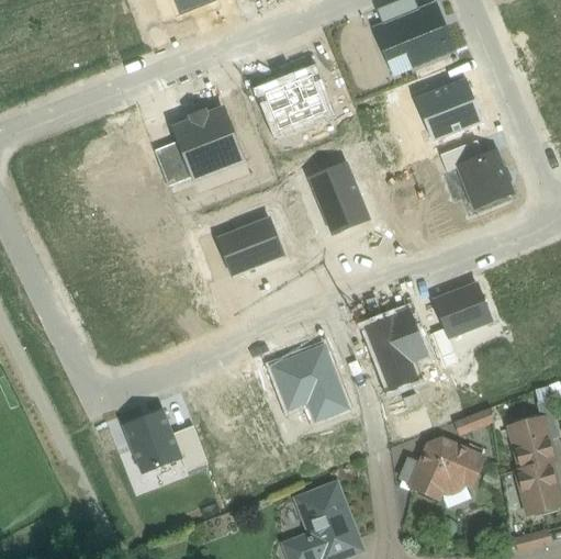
[(418,9),(414,0),(394,0),(376,8),(382,24),(418,9)]
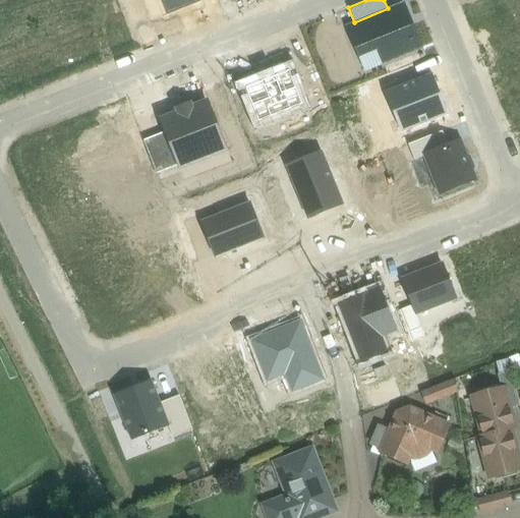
[(354,22),(346,25),(358,54),(377,47),(383,60),(420,44),(403,2),(388,8),(354,22)]
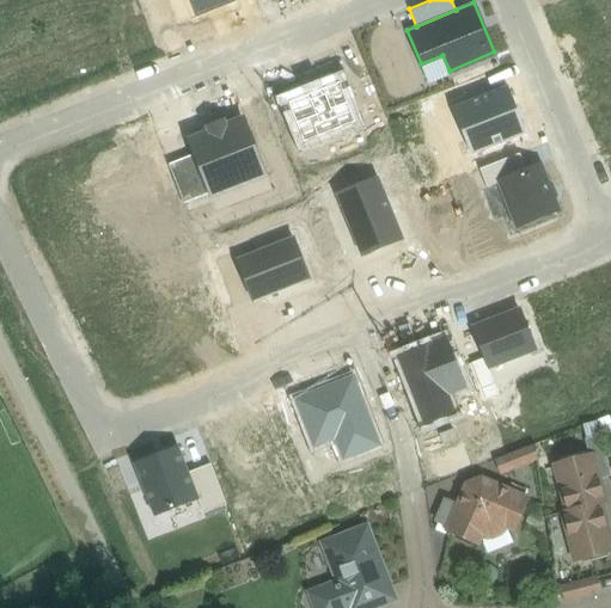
[(475,97),(466,79),(433,93),(440,111),(452,106),(475,97)]
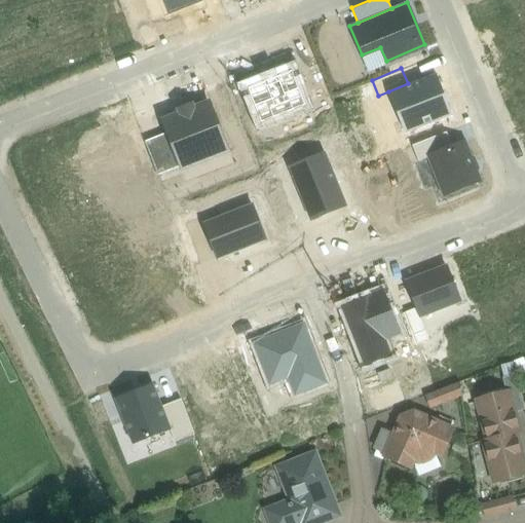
[(452,113),(436,72),(408,83),(388,91),(405,132),(452,113)]
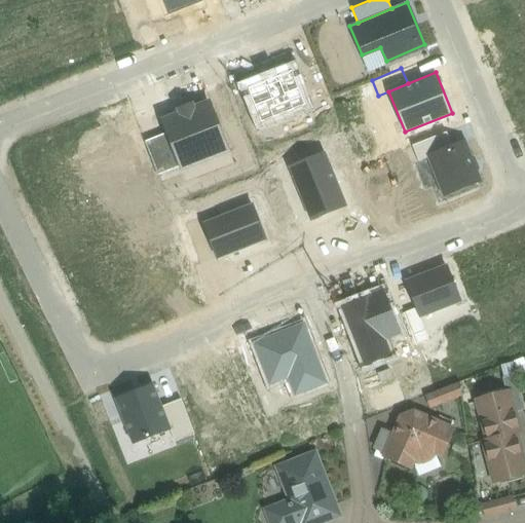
[(209,105),(165,120),(182,165),(225,151),(209,105)]
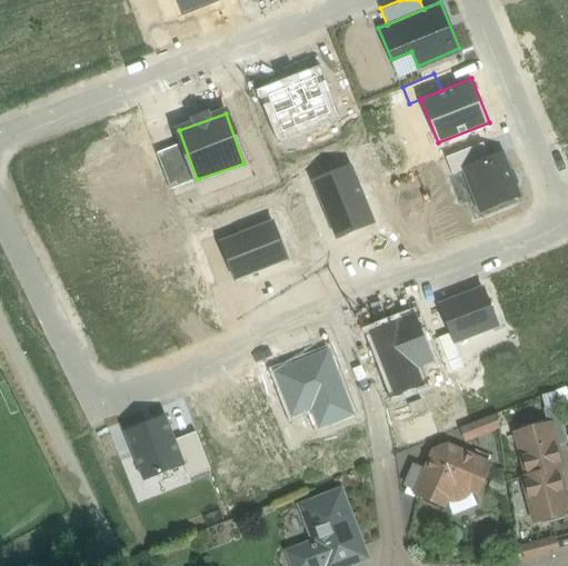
[(489,158),(482,141),(446,156),(452,174),(465,168),(465,167),(489,158)]
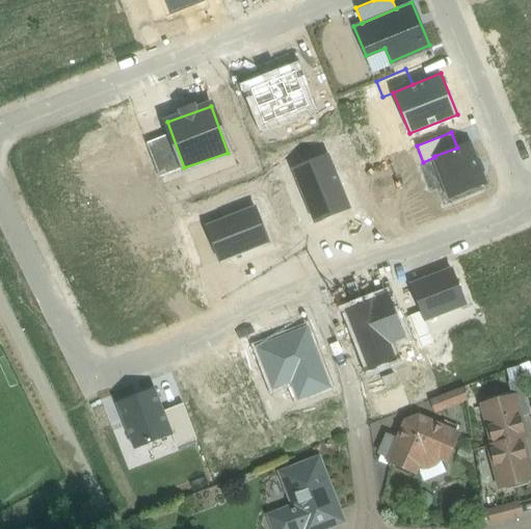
[(457,148),(434,156),(434,157),(449,194),(483,180),(469,143),(457,148)]
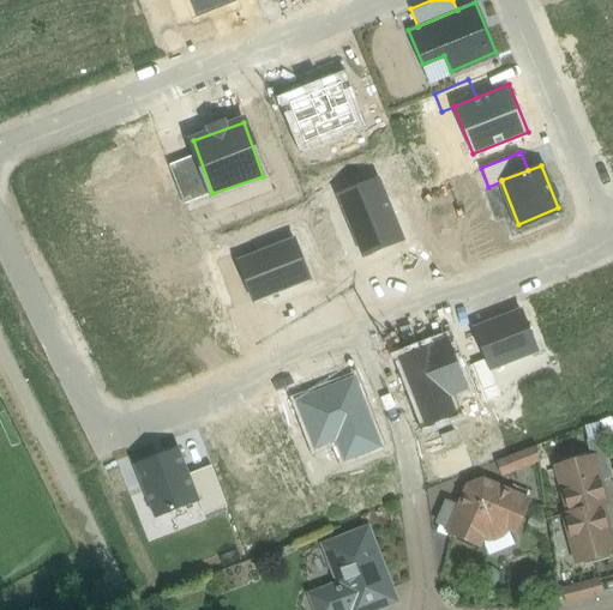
[(522,310),(474,328),(486,357),(488,364),(536,346),(522,310)]
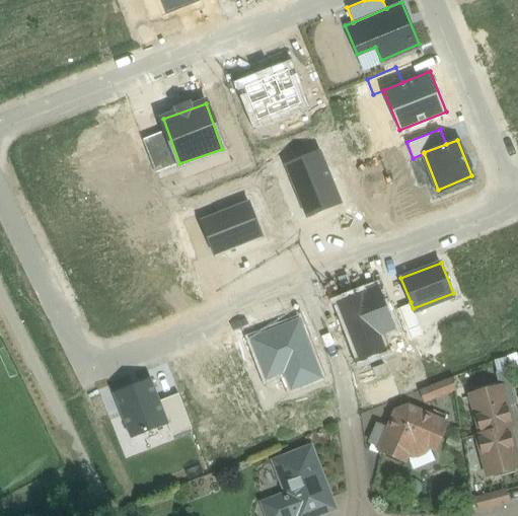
[(377,287),(339,302),(361,357),(383,348),(376,330),(390,325),(391,325),(379,295),(377,287)]
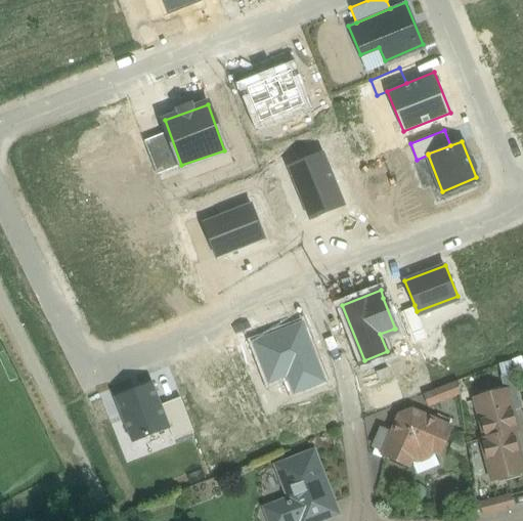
[(396,293),(383,298),(395,329),(394,329),(396,333),(409,327),(403,309),(396,293)]
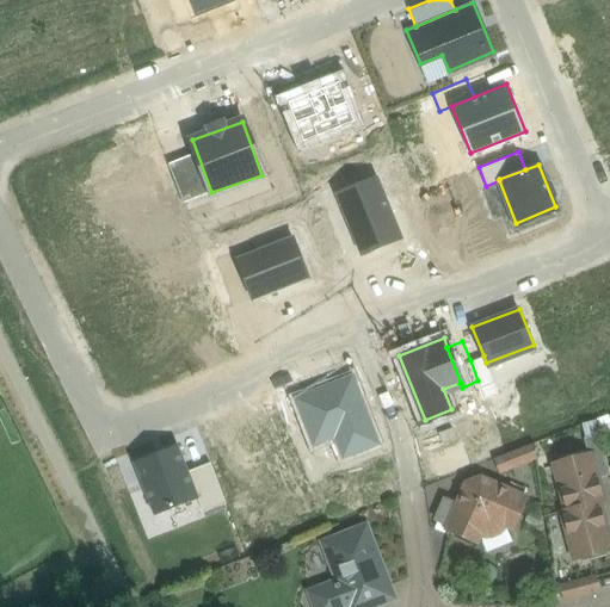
[(484,355),(470,360),(478,381),(485,398),(498,392),(486,363),(484,355)]
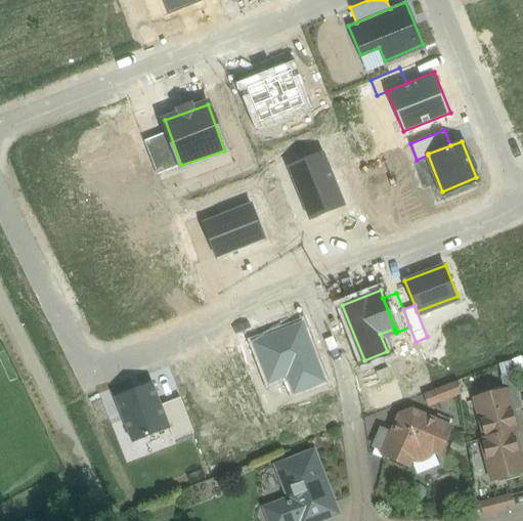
[(301,321),(253,341),(255,344),(268,380),(294,370),(301,388),(323,379),(301,321)]
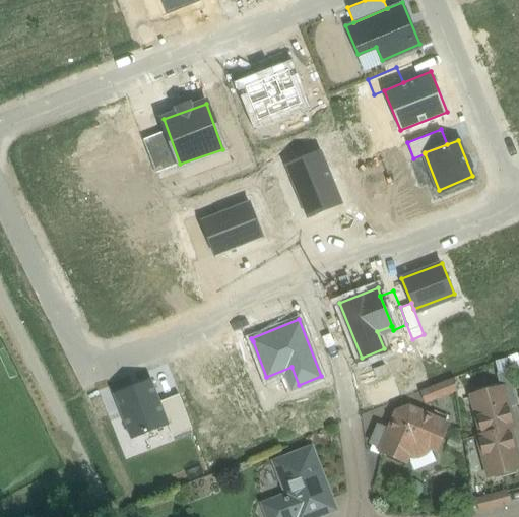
[(518,403),(509,368),(496,372),(500,386),(502,386),(507,406),(518,403)]
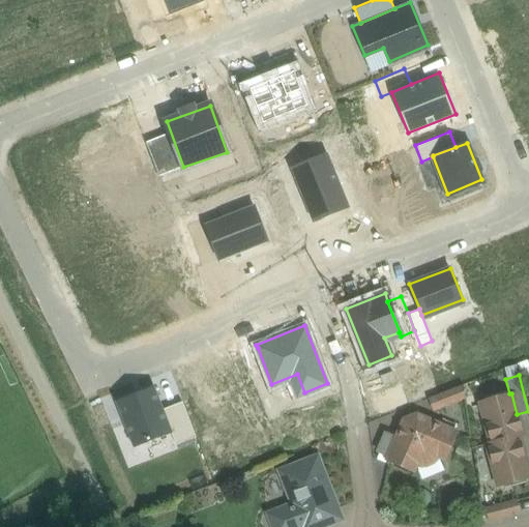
[(463,383),(428,397),(433,409),(465,397),(463,383)]
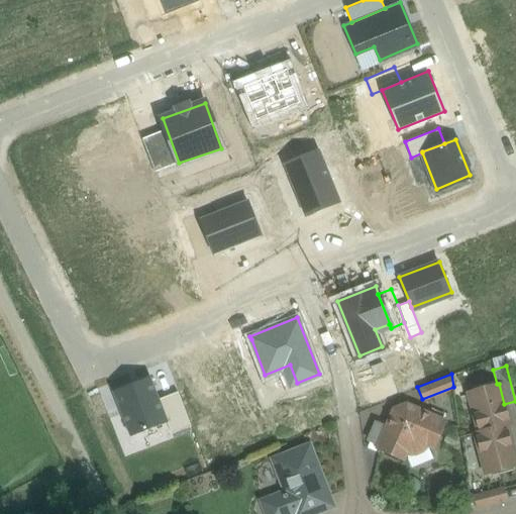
[(149,376),(112,390),(130,435),(167,421),(168,420),(159,398),(149,376)]
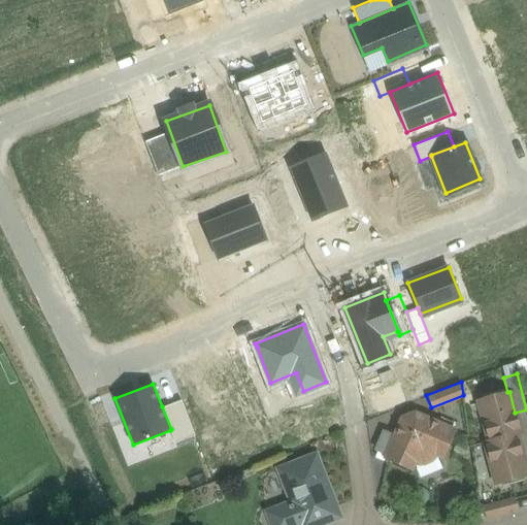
[(507,392),(480,400),(490,439),(470,445),(470,446),(486,441),(497,481),(526,472),(516,433),(520,432),(515,413),(509,392),(507,392)]
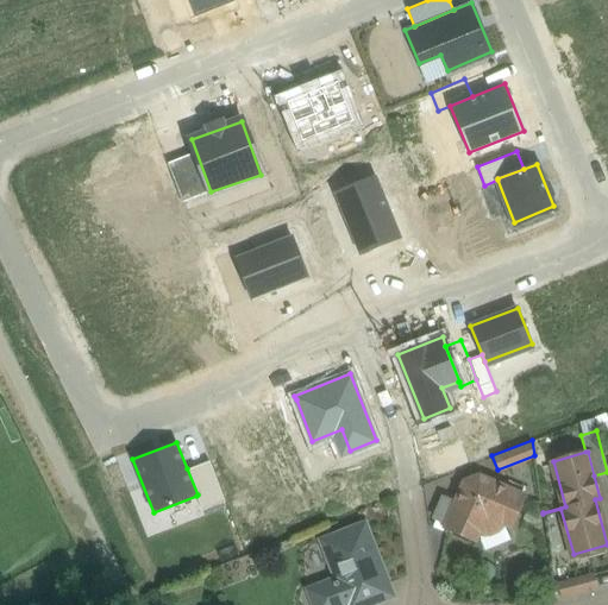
[(210,459),(187,468),(198,495),(196,496),(201,509),(225,499),(210,459)]
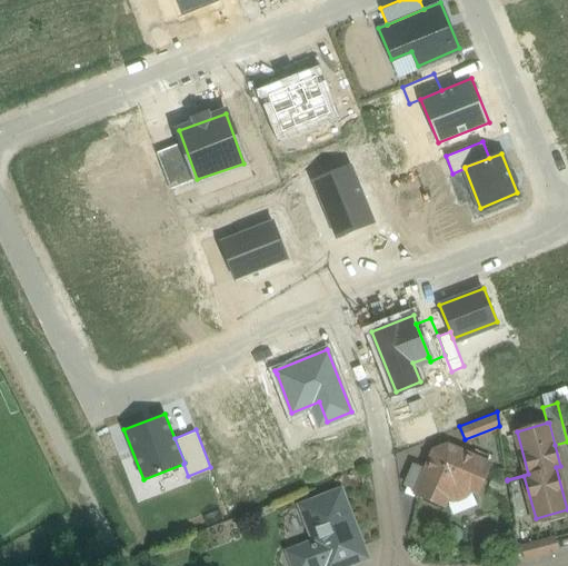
[(447,445),(435,450),(416,493),(442,504),(447,495),(454,498),(462,495),(468,489),(469,486),(478,490),(489,464),(447,445)]
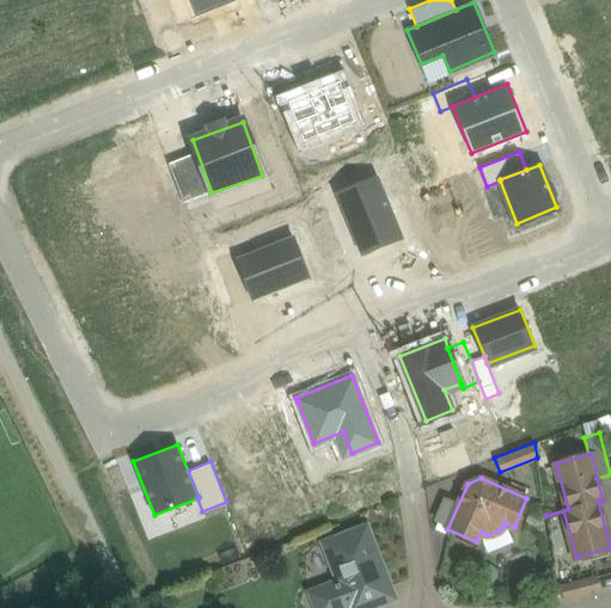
[(435,516),(445,521),(457,498),(446,493),(435,516)]
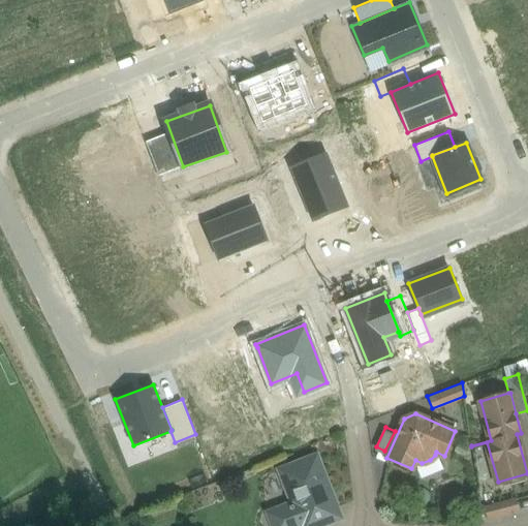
[(315,454),(278,468),(286,488),(285,490),(287,496),(289,497),(292,503),(287,505),(285,504),(274,508),(270,517),(273,525),(300,525),(301,525),(317,525),(329,522),(336,505),(315,454)]
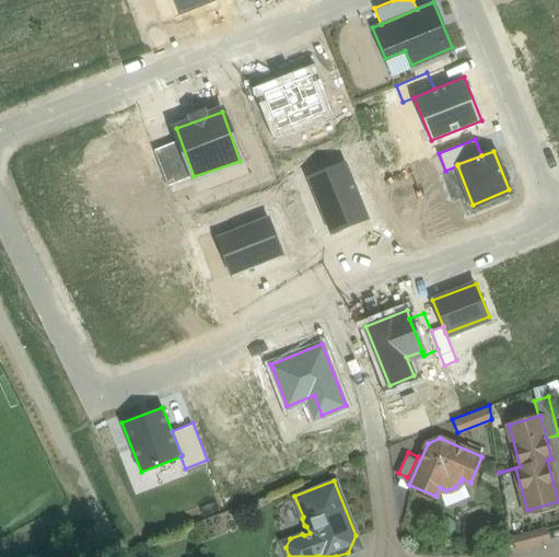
[(546,528),(512,536),(515,548),(549,540),(546,528)]
